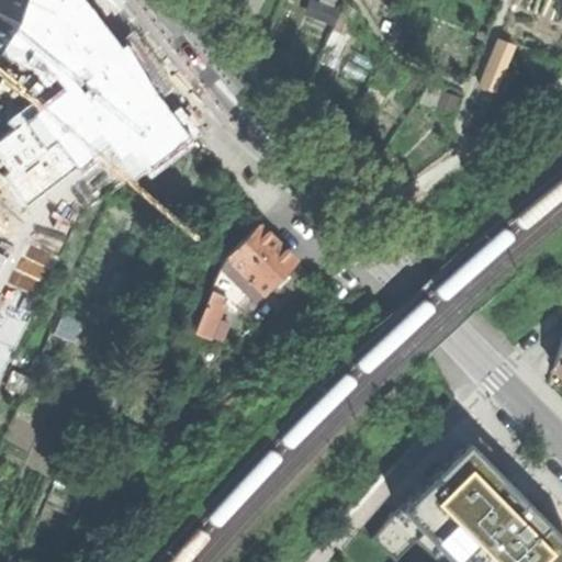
[(21,0),(0,0),(0,44),(11,22),(21,0)]
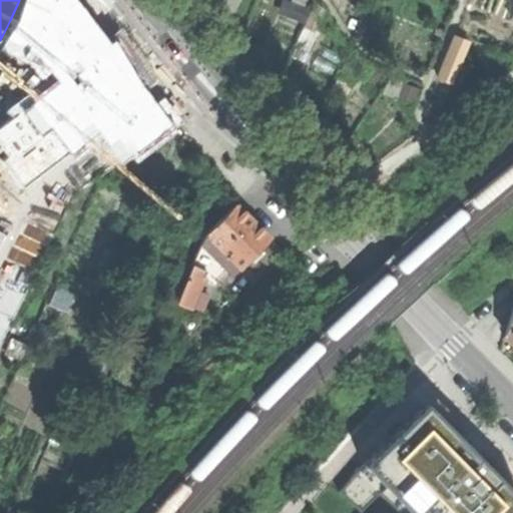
[(6,120),(0,124),(0,151),(20,185),(96,133),(118,162),(170,123),(78,0),(20,0),(0,42),(0,50),(41,82),(1,111),(6,120)]
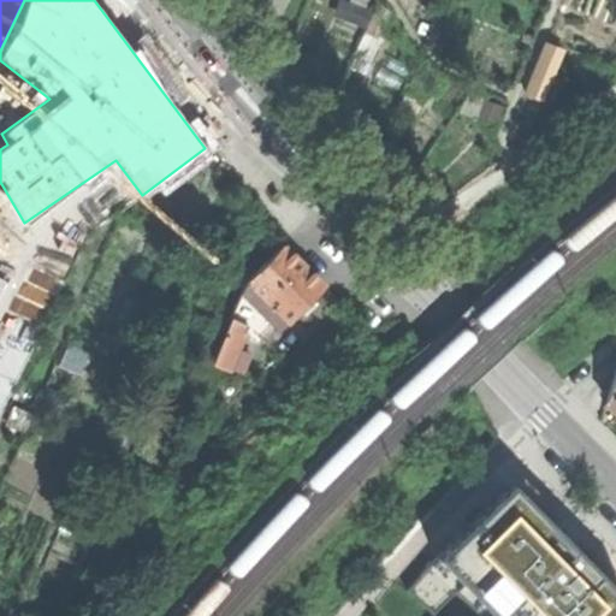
[(349,0),(342,0),(337,16),(372,27),(378,9),(349,0)]
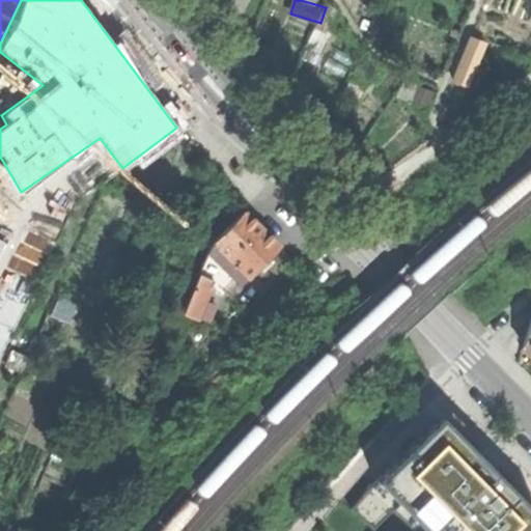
[(454,80),(469,85),(485,42),(472,36),(454,80)]
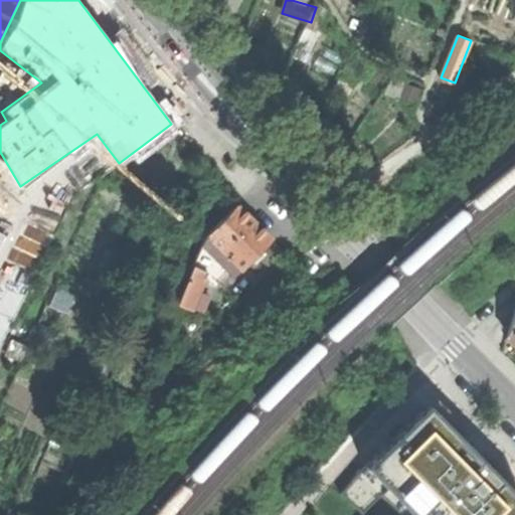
[(232,276),(271,237),(254,220),(236,204),(207,233),(202,244),(232,276)]
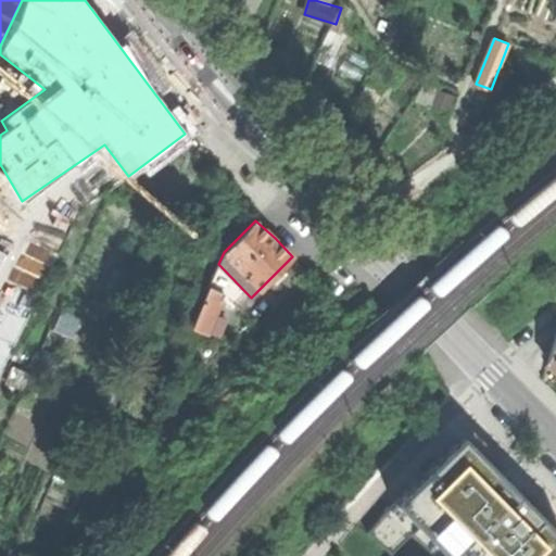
[(207,335),(225,293),(209,287),(191,328),(207,335)]
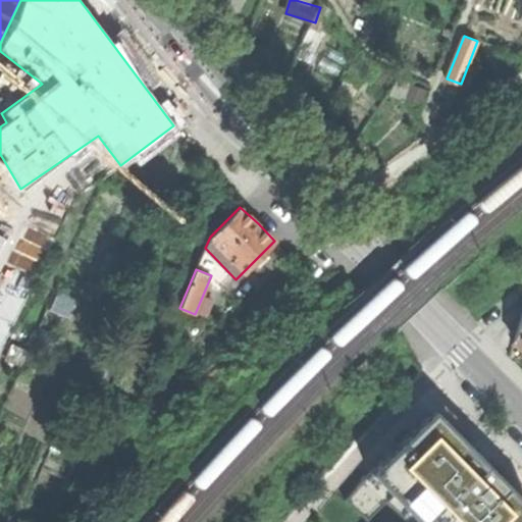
[(517,521),(521,517),(521,500),(510,488),(498,476),(482,462),(468,448),(467,449),(448,429),(429,412),(392,451),(371,471),(345,501),(366,521),(384,501),(407,521),(517,521)]
